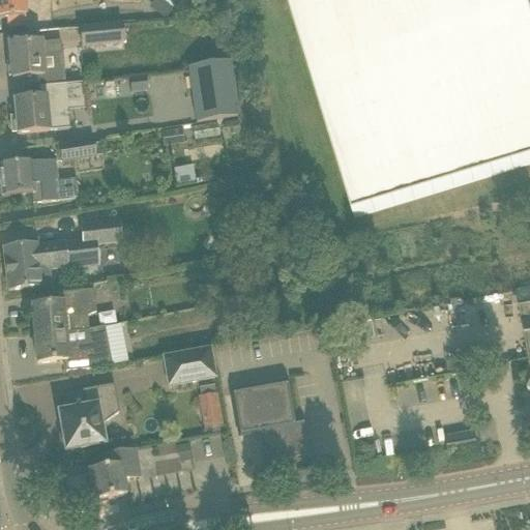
[(0,0),(0,19),(6,19),(7,28),(26,27),(23,0),(0,0)]
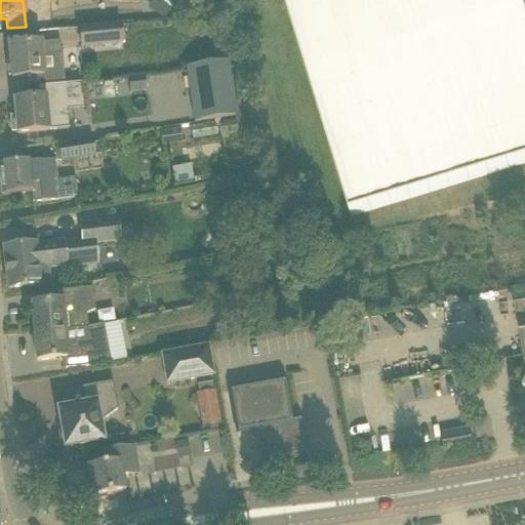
[(164,17),(174,0),(152,0),(149,7),(164,17)]
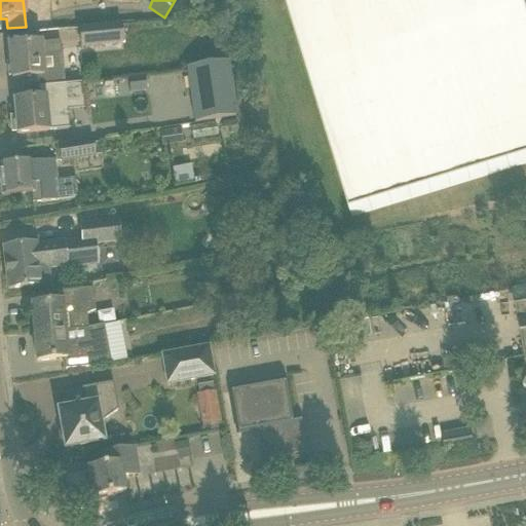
[(525,163),(525,0),(285,0),(352,217),(525,163)]
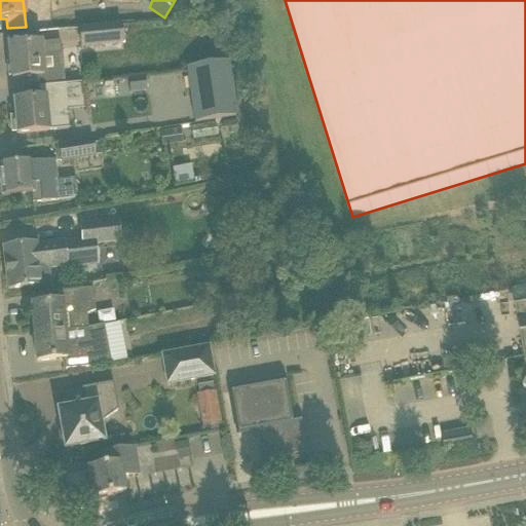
[(122,28),(81,32),(83,52),(124,48),(122,28)]
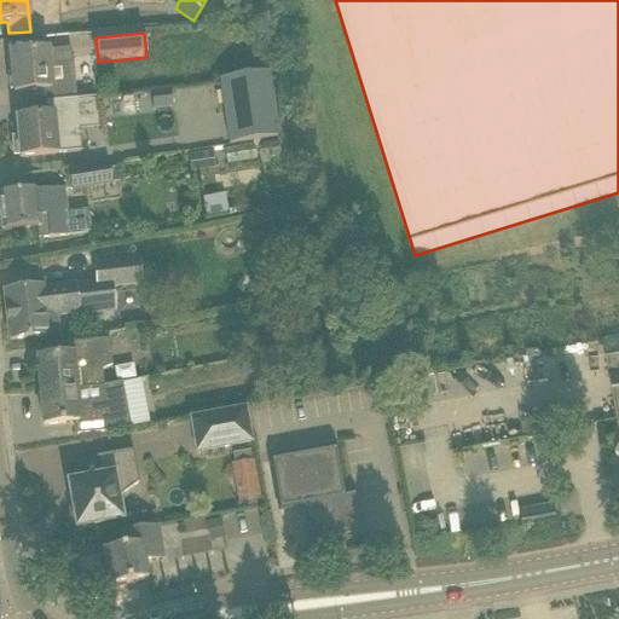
[(13,90),(15,93),(33,92),(34,103),(46,103),(75,99),(69,35),(40,38),(41,52),(11,56),(12,74),(7,74),(10,91),(13,90)]
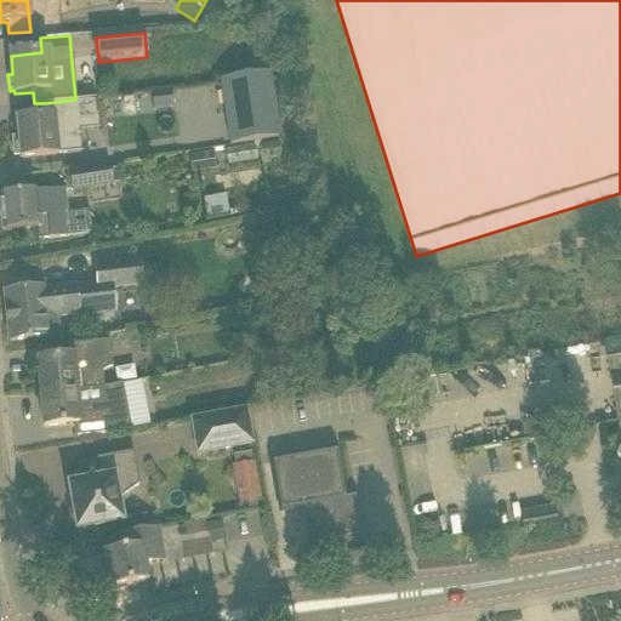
[(221,80),(231,146),(279,138),(268,73),(221,80)]
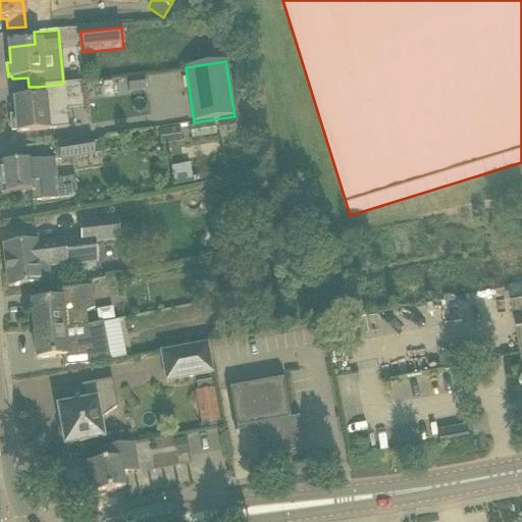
[(143,76),(127,80),(129,92),(145,90),(143,76)]
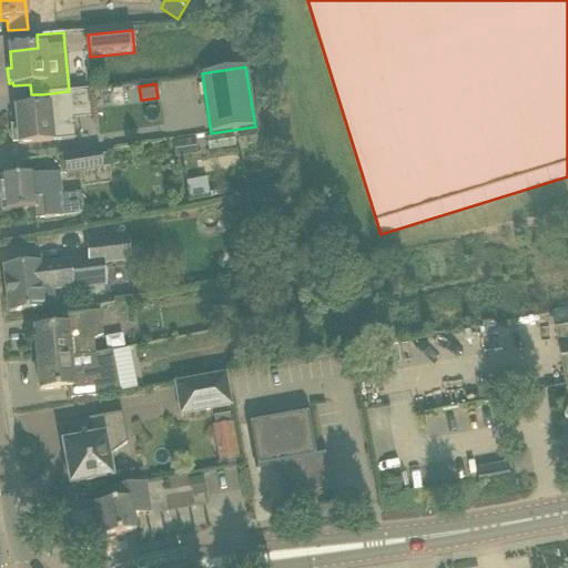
[(70,120),(88,118),(84,90),(69,91),(42,94),(43,108),(16,110),(17,128),(11,128),(13,143),(18,142),(18,145),(52,142),(72,140),(70,120)]
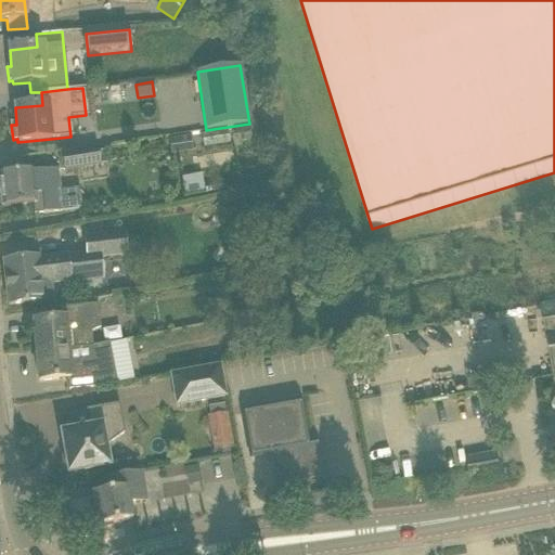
[(98,147),(61,153),(64,172),(101,167),(98,147)]
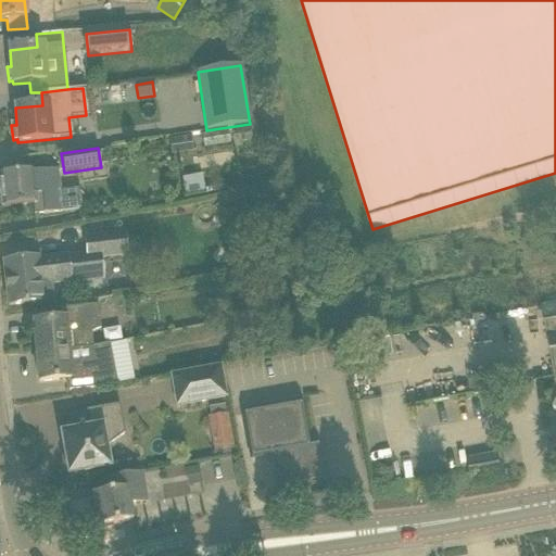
[(34,216),(62,213),(83,211),(80,189),(60,191),(58,169),(34,173),(34,172),(0,174),(0,191),(2,209),(33,205),(34,216)]
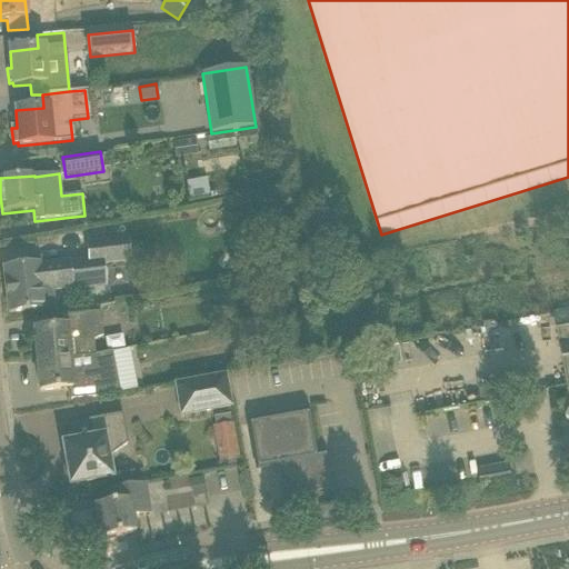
[(130,261),(128,238),(86,243),(88,267),(130,261)]
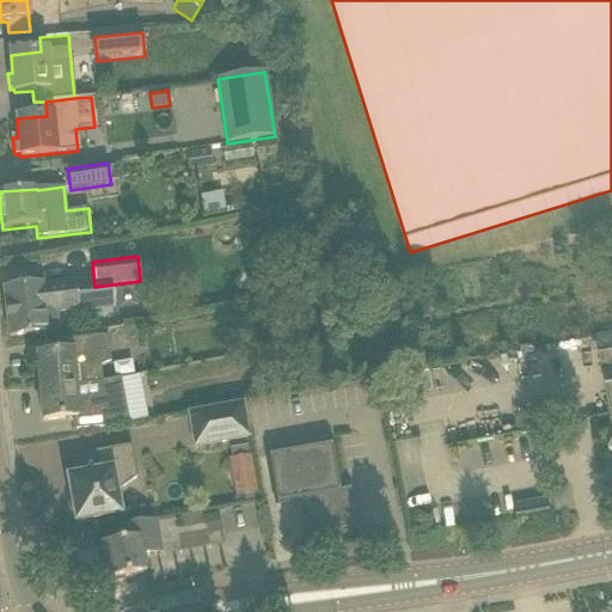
[(91,289),(90,281),(75,282),(42,286),(4,289),(10,337),(47,332),(46,314),(71,311),(71,313),(104,310),(102,291),(95,292),(91,289)]
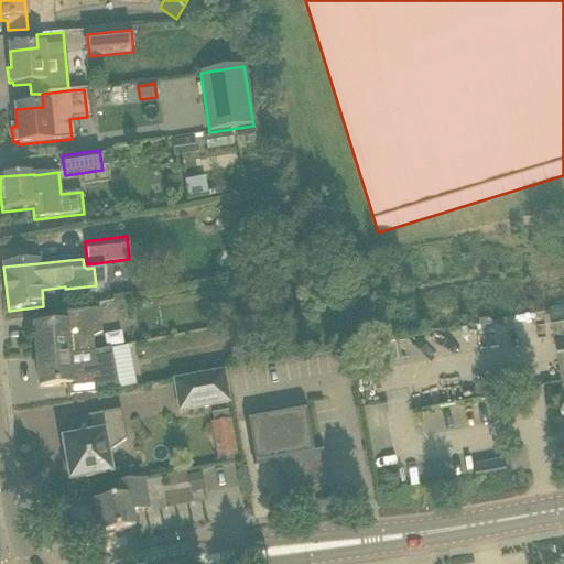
[(34,328),(36,358),(95,353),(94,338),(102,334),(100,310),(62,314),(63,325),(34,328)]
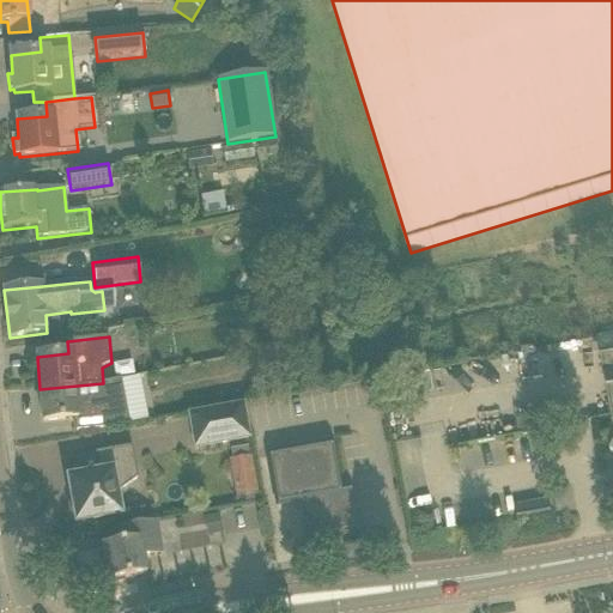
[(612,352),(601,356),(612,418),(612,449),(611,453),(612,453),(612,352)]
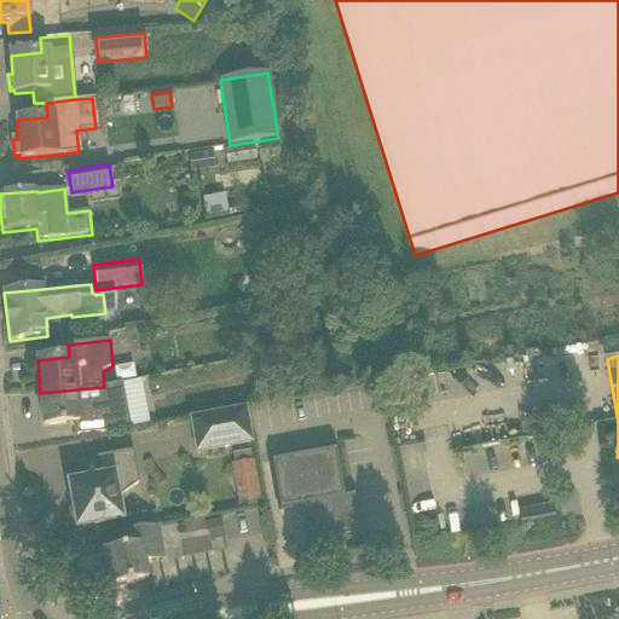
[(76,423),(77,435),(108,433),(131,428),(122,383),(104,387),(40,393),(44,426),(76,423)]
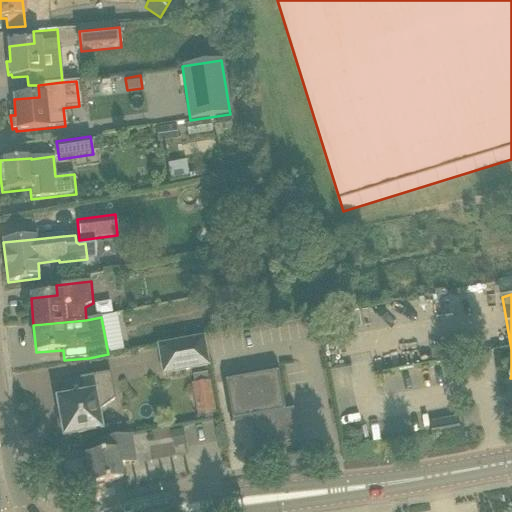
[(203,338),(159,346),(158,347),(163,374),(208,366),(203,338)]
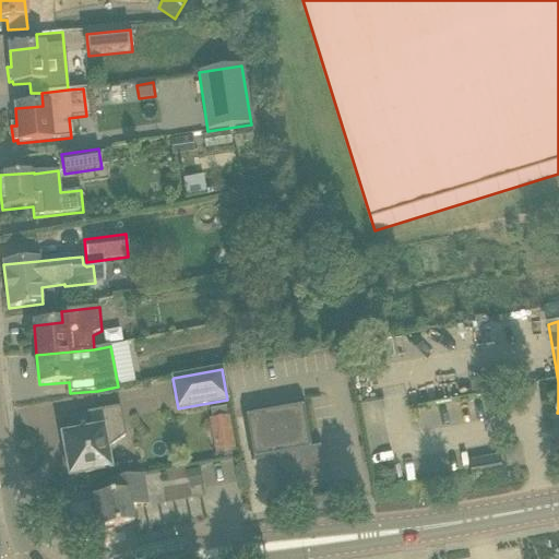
[(326,483),(323,471),(320,447),(310,449),(302,406),(246,417),(253,460),(272,456),(278,491),(326,483)]
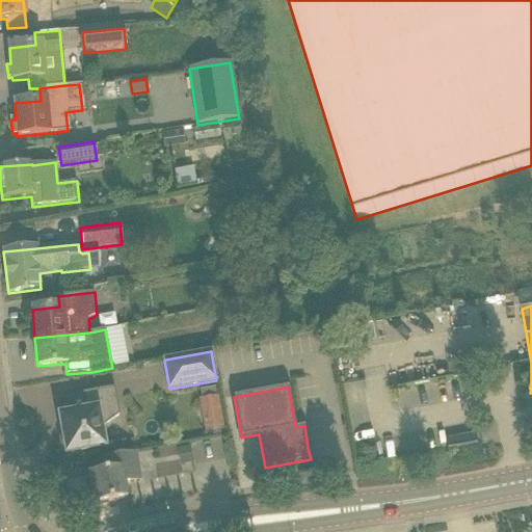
[(58,416),(59,422),(61,422),(63,429),(61,430),(62,434),(59,439),(61,448),(64,450),(65,455),(105,448),(101,428),(120,416),(114,388),(82,394),(85,410),(58,416)]
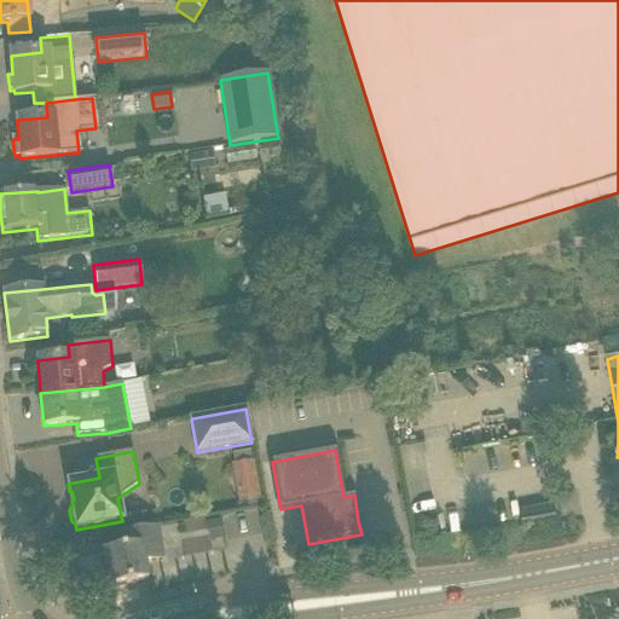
[(239,503),(261,499),(254,462),(233,466),(239,503)]
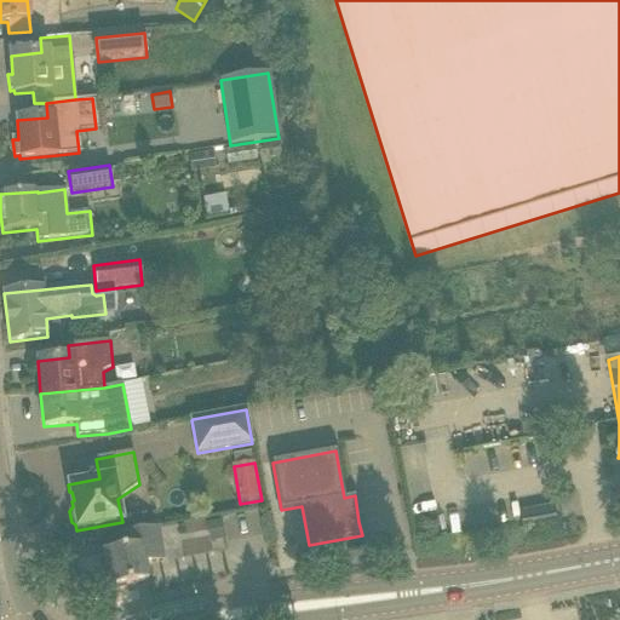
[(158,528),(120,534),(122,550),(103,554),(110,589),(148,581),(144,564),(164,561),(158,528)]
